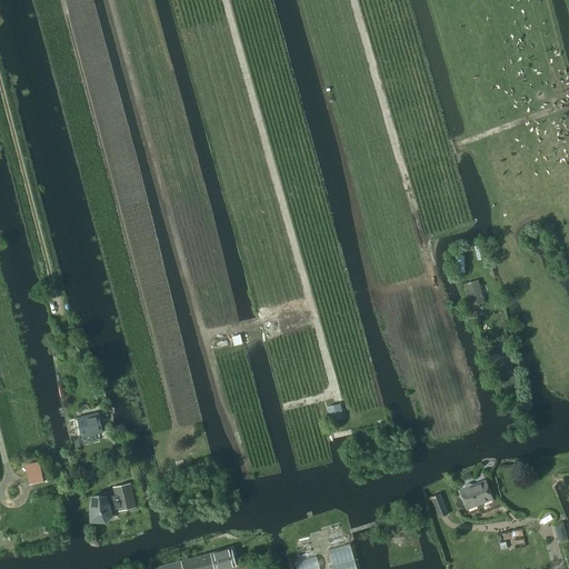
[(463,256),(455,256),(456,273),(465,273),(463,256)]
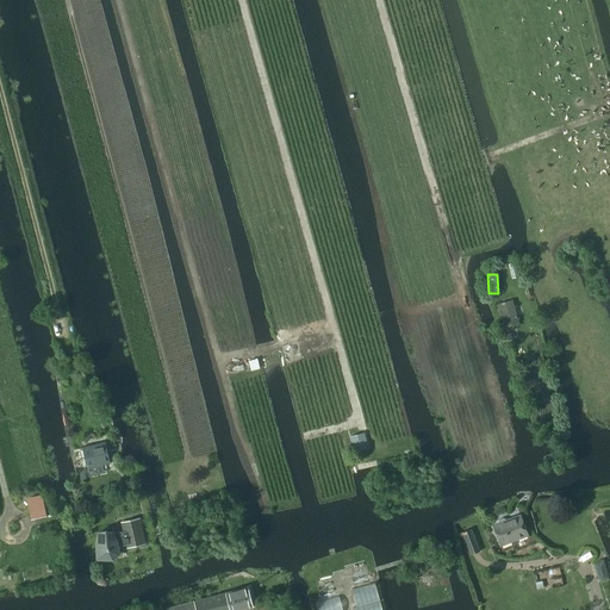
[(496,305),(503,328),(518,324),(511,300),(496,305)]
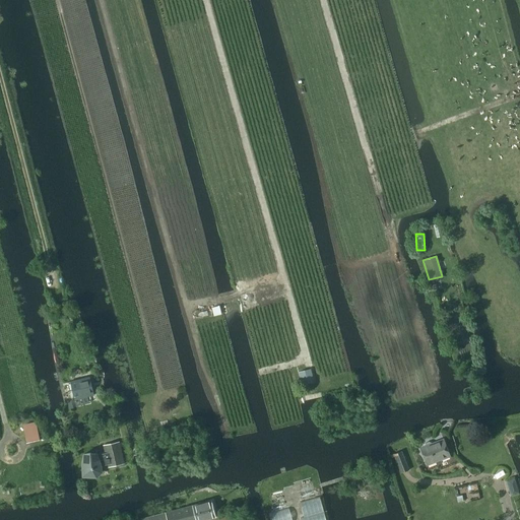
[(210,308),(212,317),(220,315),(218,306),(210,308)]
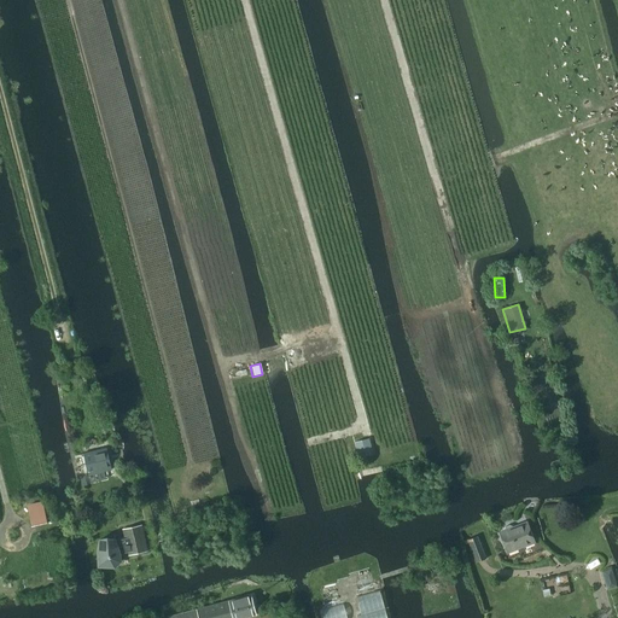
[(368,439),(355,443),(359,455),(372,452),(368,439)]
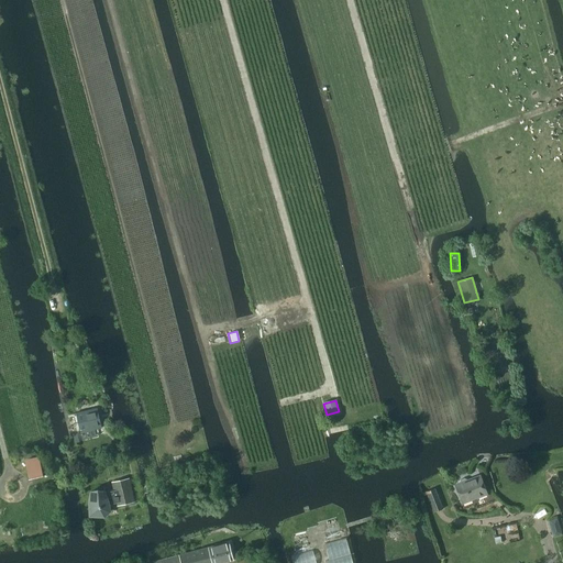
[(94,431),(101,429),(96,407),(75,412),(79,431),(80,434),(94,431)]
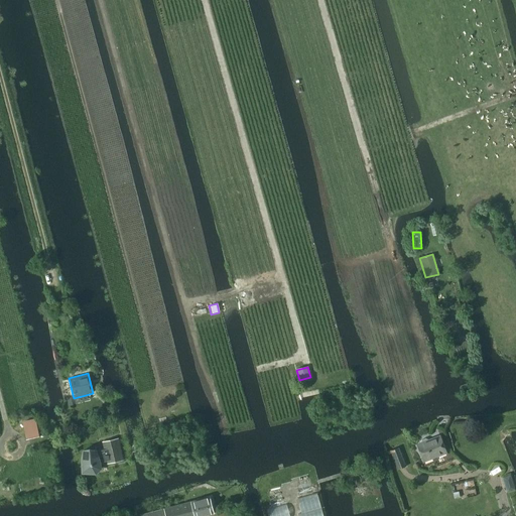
[(306,389),(313,392),(316,384),(309,381),(306,389)]
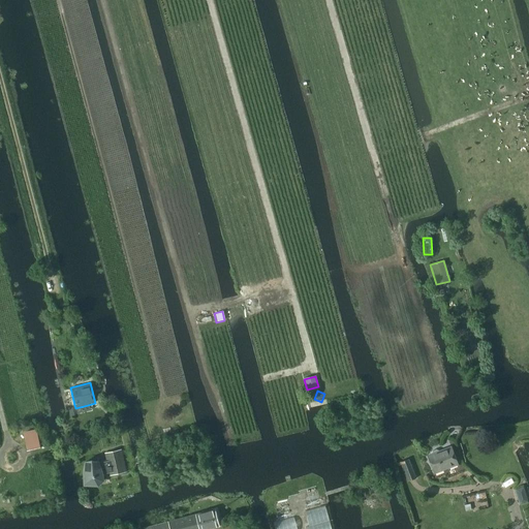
[(24,432),(28,450),(38,448),(34,430),(24,432)]
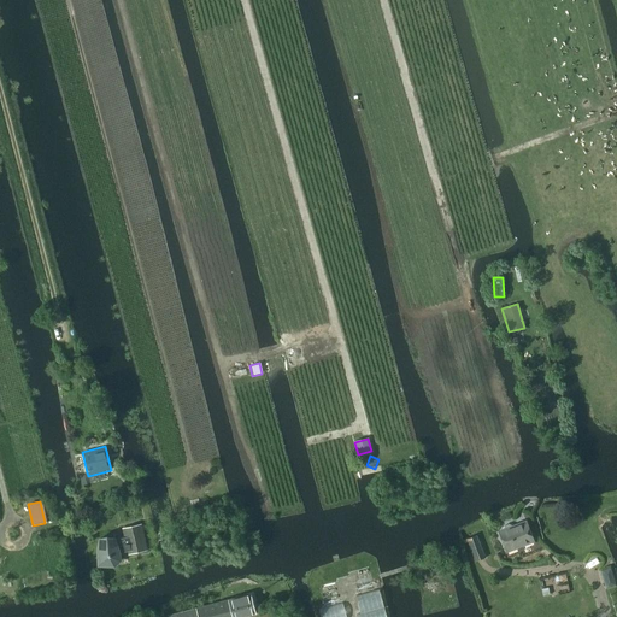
[(534,541),(526,522),(513,527),(509,524),(504,526),(501,530),(499,532),(506,552),(534,541)]
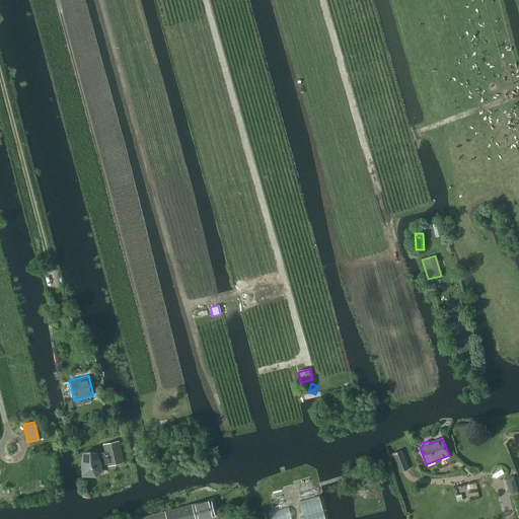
[(108,466),(124,462),(119,441),(102,445),(104,451),(100,452),(100,453),(97,454),(96,452),(82,453),(81,460),(82,476),(95,477),(101,472),(100,465),(107,463),(108,466)]
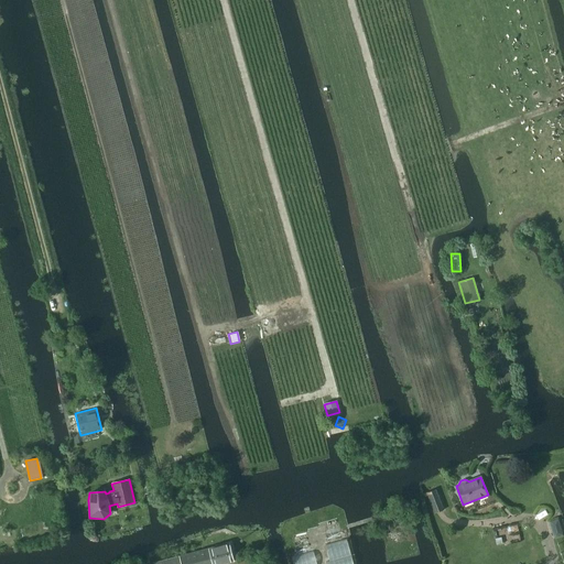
[(427,492),(435,513),(443,510),(435,489),(427,492)]
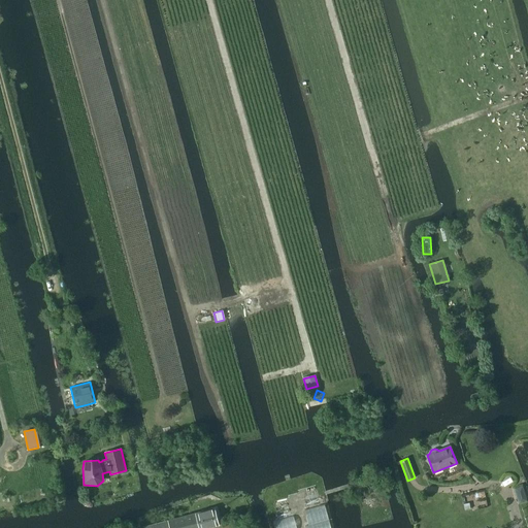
[(513,489),(518,504),(527,501),(522,486),(513,489)]
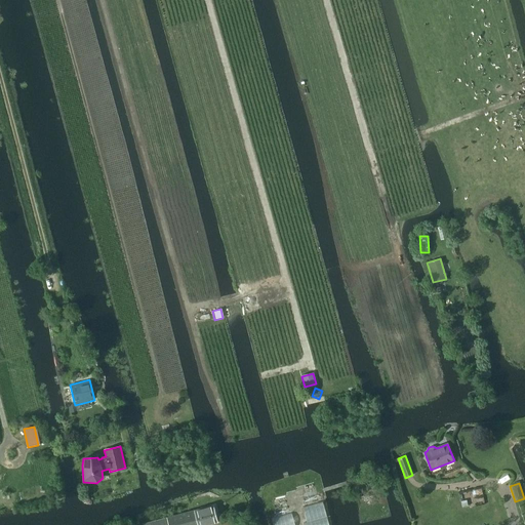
[(143,523),(143,524),(207,524),(217,522),(213,505),(143,523)]
